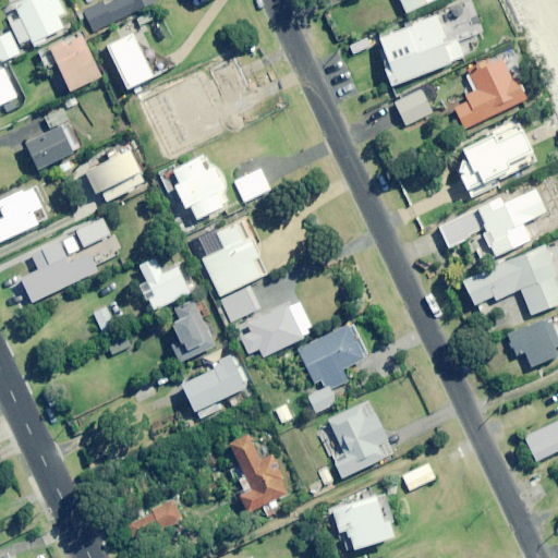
[(56,0),(50,3),(48,0),(29,0),(14,8),(20,19),(12,22),(24,47),(32,44),(34,48),(47,43),(45,38),(63,31),(58,17),(64,15),(57,0),(56,0)]
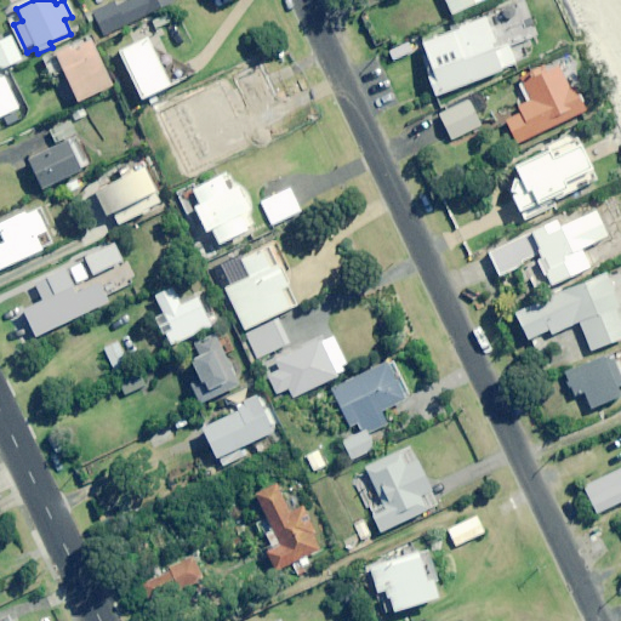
[(177,3),(176,0),(134,0),(117,9),(115,4),(92,15),(103,39),(177,3)]
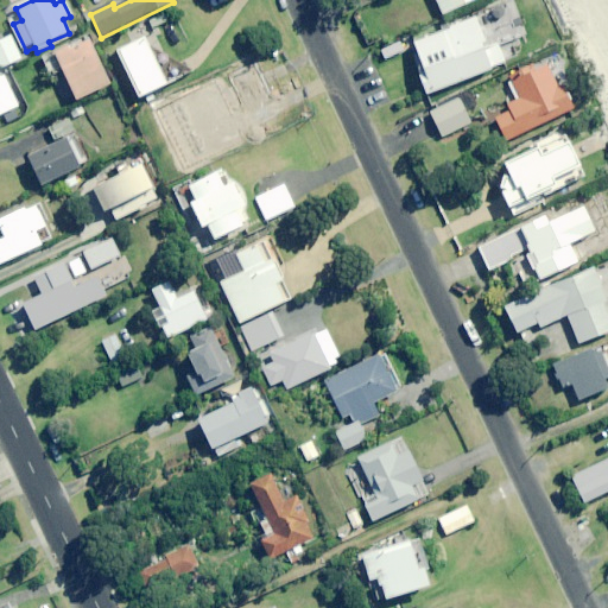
[(477,0),(435,0),(443,16),(477,0)]
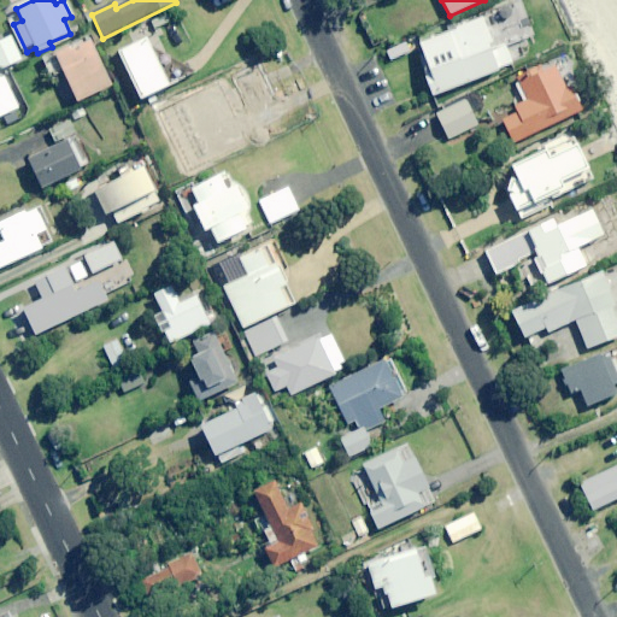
[(492,52),(480,21),(419,43),(432,74),(425,76),(434,97),(512,66),(505,46),(492,52)]
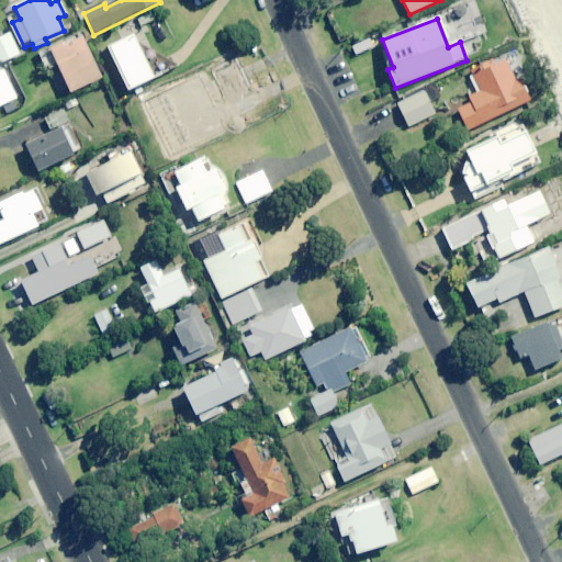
[(0,65),(20,56),(9,34),(0,38),(0,65)]
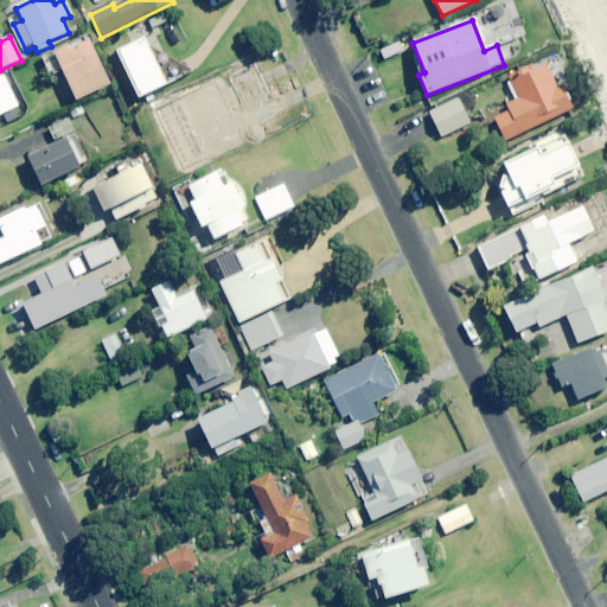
[(110,85),(88,37),(53,52),(76,101),(110,85)]
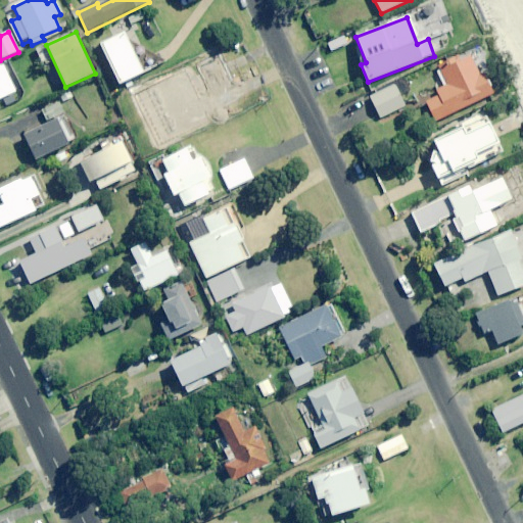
[(144,74),(125,34),(102,44),(122,84),(144,74)]
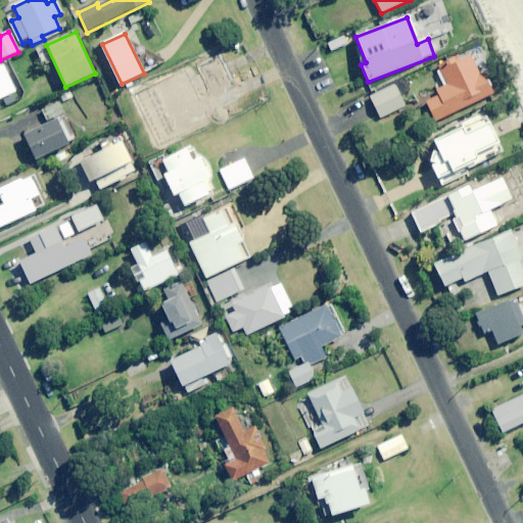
[(479,76),(470,55),(438,69),(449,93),(427,103),(435,122),(493,95),(483,74),(479,76)]
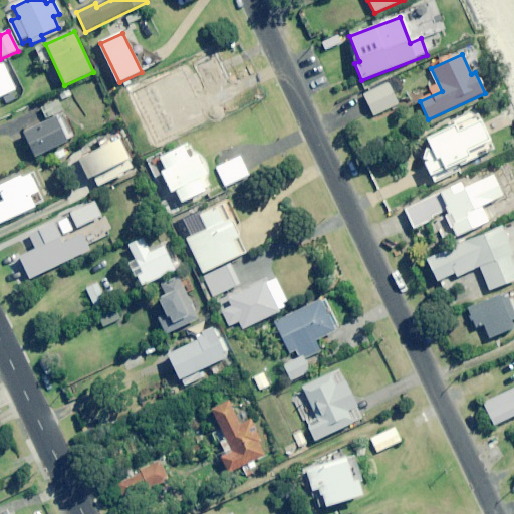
[(399,104),(389,84),(363,96),(373,117),(399,104)]
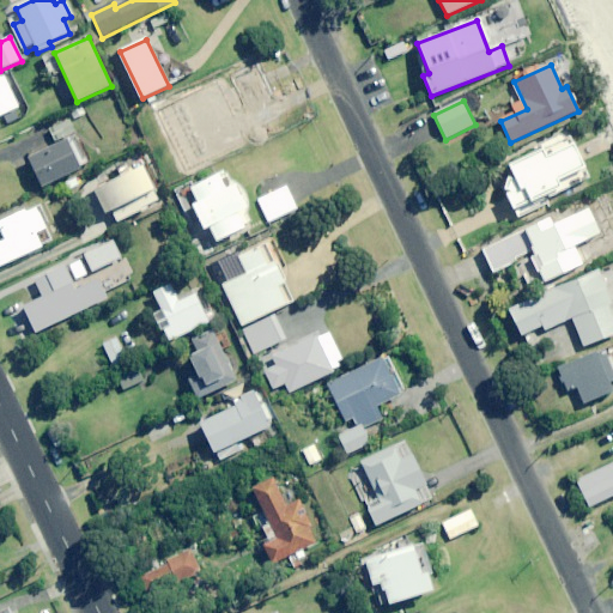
[(46,127),(55,147),(26,161),(40,188),(80,170),(67,141),(77,138),(67,117),(46,127)]
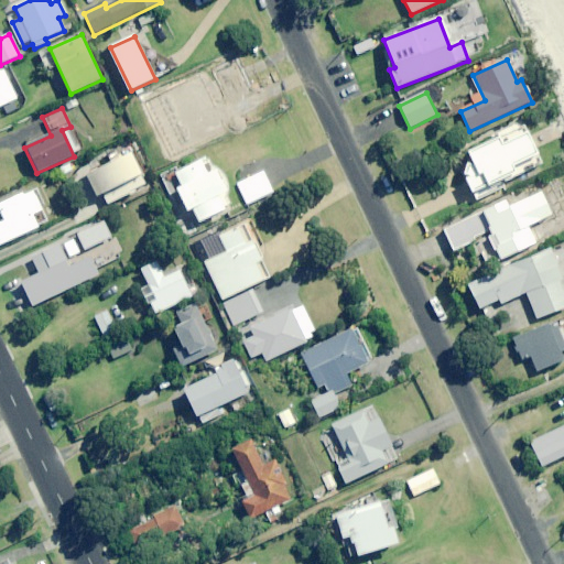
[(463,169),(477,201),(506,188),(503,183),(518,176),(543,165),(530,136),(502,148),(499,140),(468,154),(473,165),(463,169)]
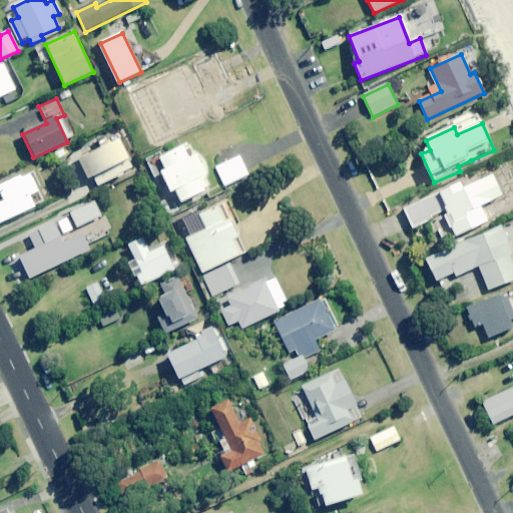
[(134,169),(118,139),(78,159),(88,179),(93,176),(98,187),(134,169)]
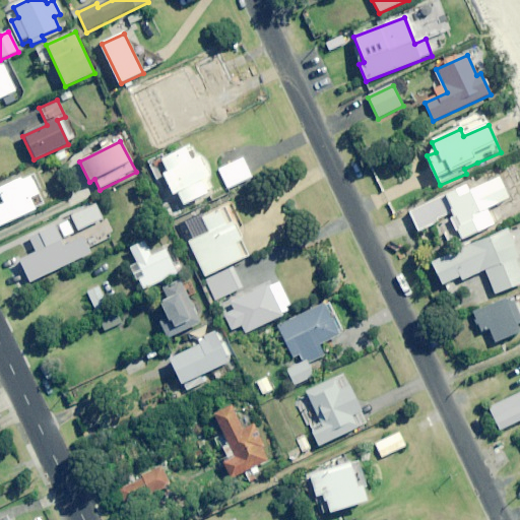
[(191,160),(185,148),(161,160),(168,173),(163,175),(173,195),(177,193),(184,206),(215,190),(199,156),(191,160)]
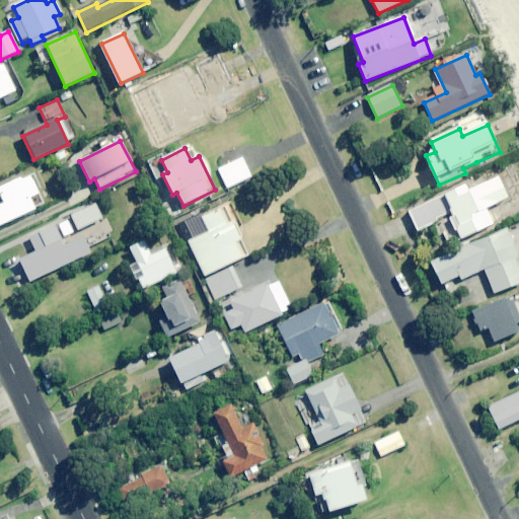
[(252,178),(242,158),(218,170),(227,191),(252,178)]
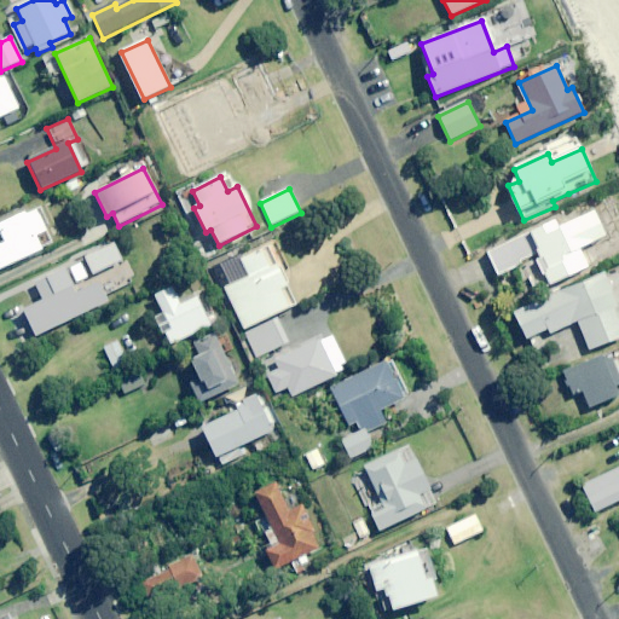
[(566,224),(563,218),(489,249),(498,273),(538,256),(550,284),(594,266),(585,247),(603,238),(605,237),(607,236),(608,233),(609,231),(609,229),(609,226),(609,224),(608,221),(608,219),(606,218),(605,215),(602,214),(600,213),(597,213),(595,213),(593,213),(566,224)]
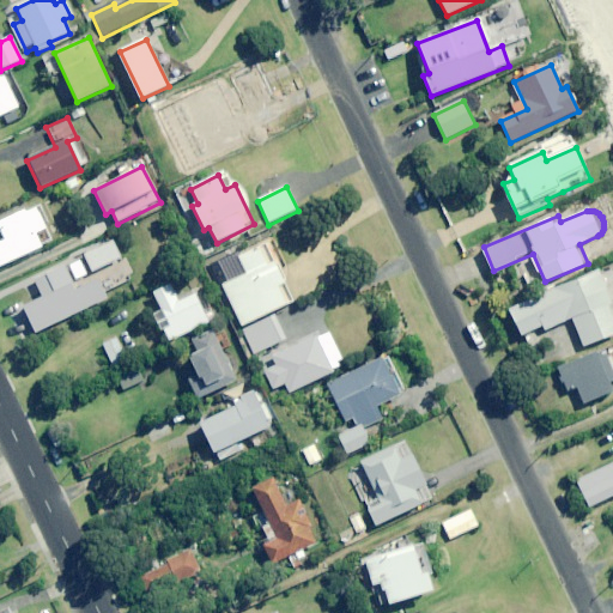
[(0,267),(41,248),(24,212),(0,223),(0,235),(2,240),(0,241),(0,267)]
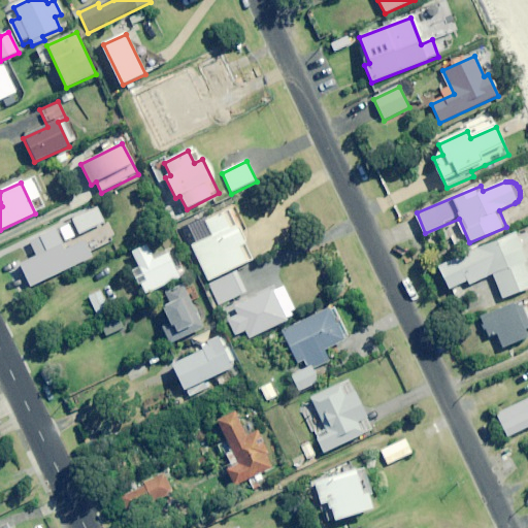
[(98,220),(92,206),(54,223),(60,236),(98,220)]
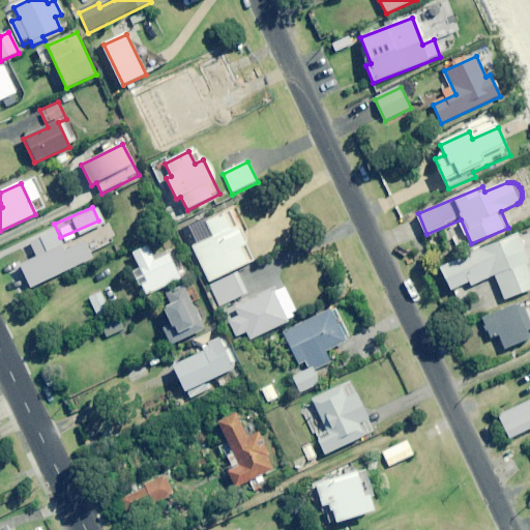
[(237,270),(249,264),(242,249),(247,246),(238,226),(232,229),(225,214),(206,223),(213,237),(190,247),(219,307),(248,294),(237,270)]
